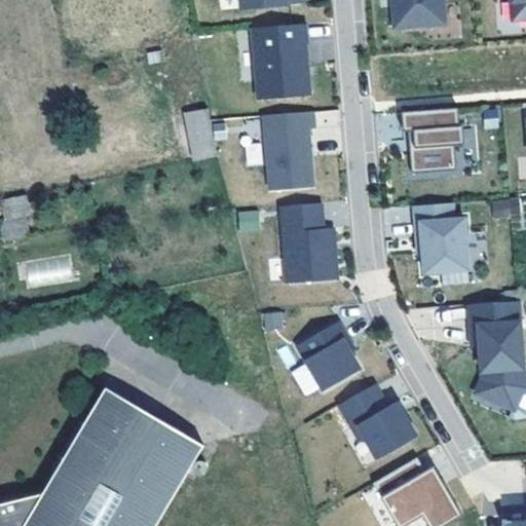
[(397,0),(398,5),(393,6),(395,27),(446,23),(444,0),(397,0)]
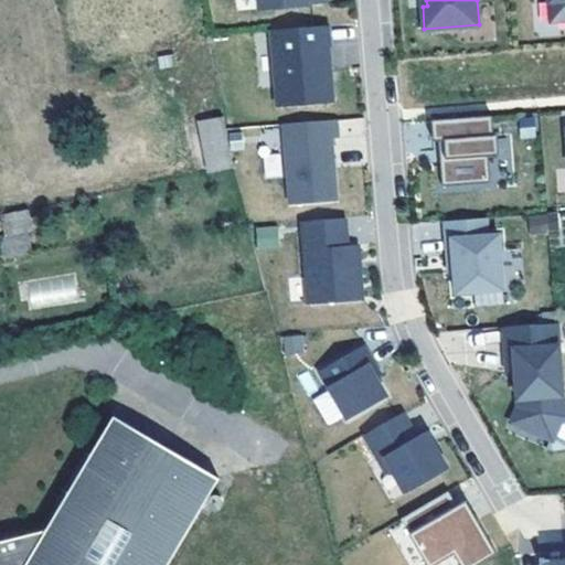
[(564,0),(548,0),(551,21),(564,20),(564,0)]
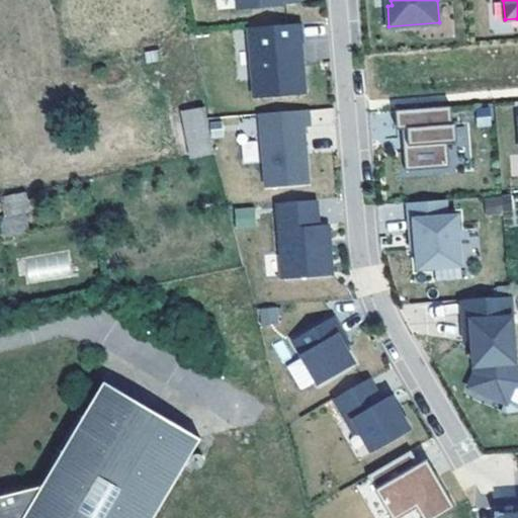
[(301,23),(249,27),(254,98),(305,94),(303,59),(295,60),(294,42),(300,42),(304,41),(301,23)]
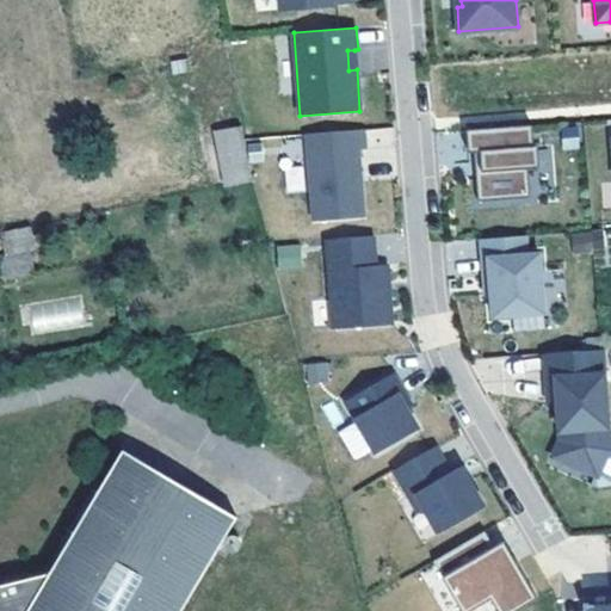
[(355,50),(347,50),(349,71),(357,69),(355,50)]
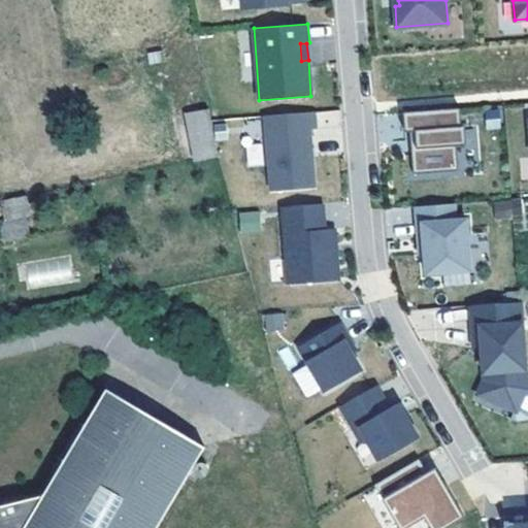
[(218,155),(202,64),(195,65),(177,68),(185,111),(193,109),(200,158),(218,155)]
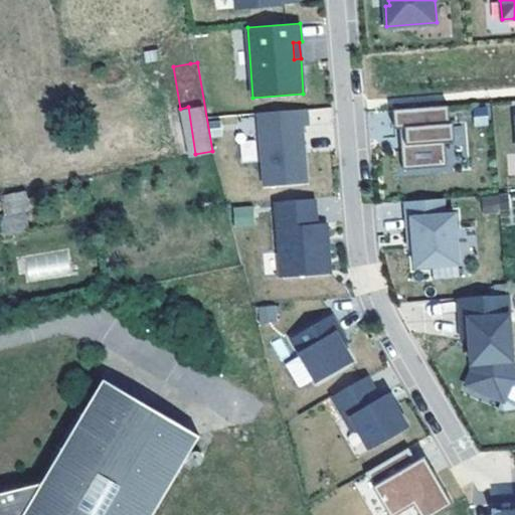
[(449,105),(393,110),(395,128),(400,128),(405,128),(406,144),(401,144),(403,169),(448,166),(446,141),(444,125),(451,124),(449,105)]
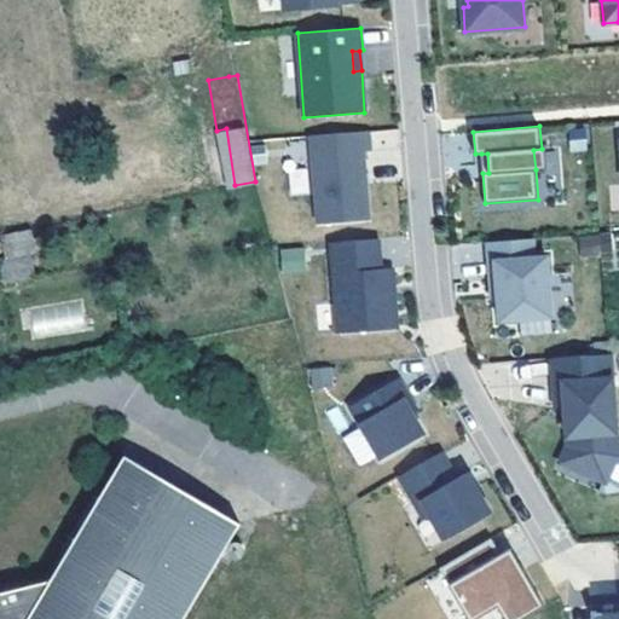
[(235,185),(226,128),(217,131),(226,187),(235,185)]
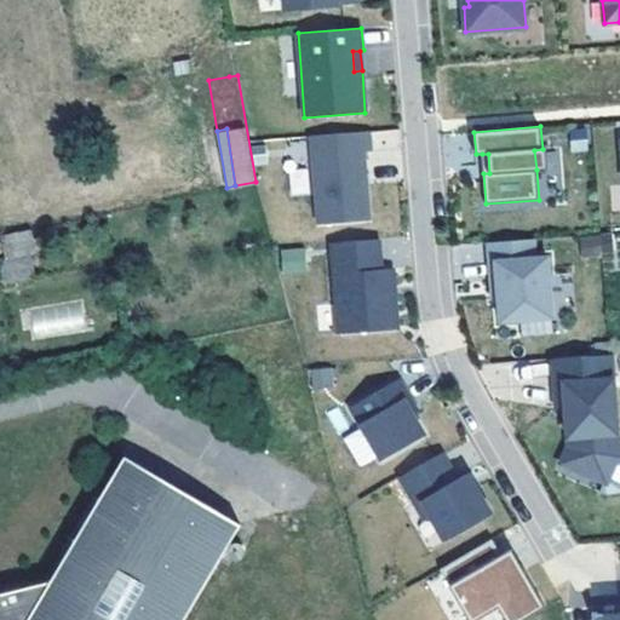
[(311,136),(319,224),(371,220),(365,151),(372,150),(371,131),(311,136)]
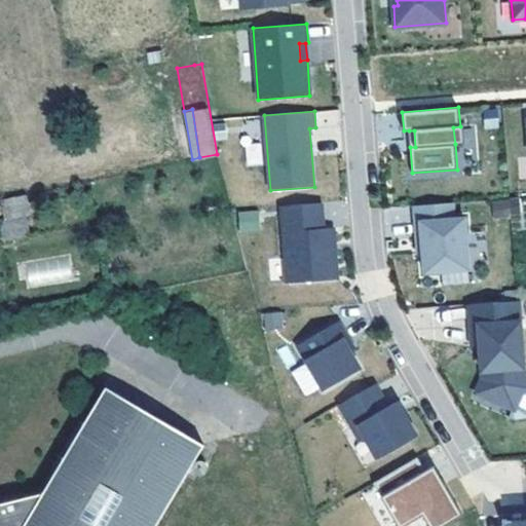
[(460,126),(453,127),(455,144),(464,144),(463,126),(460,126)]
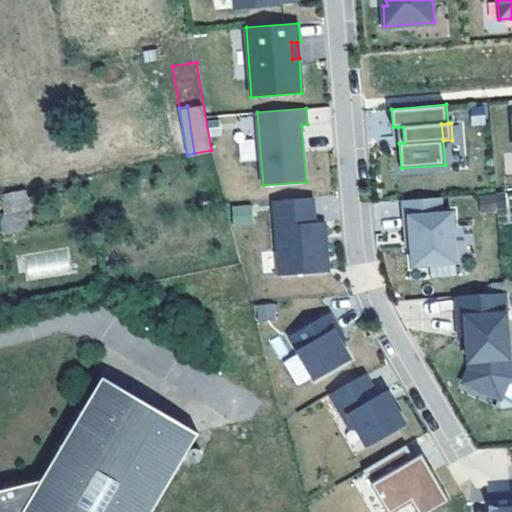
[(240,160),(256,160),(255,140),(239,140),(240,160)]
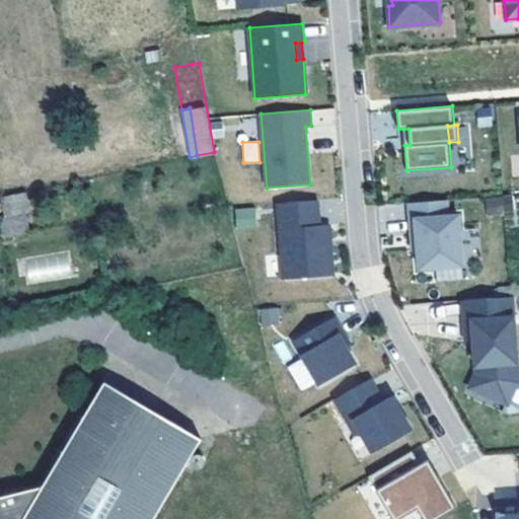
[(317,200),(278,203),(282,251),(284,250),(286,279),(334,275),(331,246),(326,246),(324,224),(319,225),(317,200)]
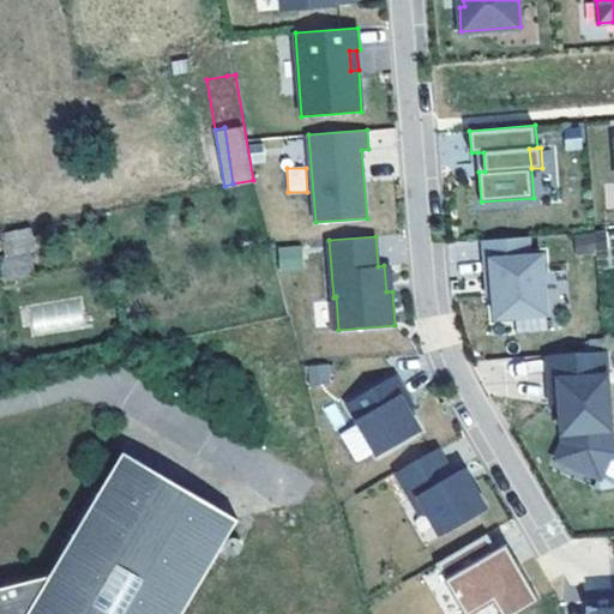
[(529,236),(485,240),(488,288),(493,287),(494,295),(495,318),(547,314),(542,254),(530,256),(529,236)]
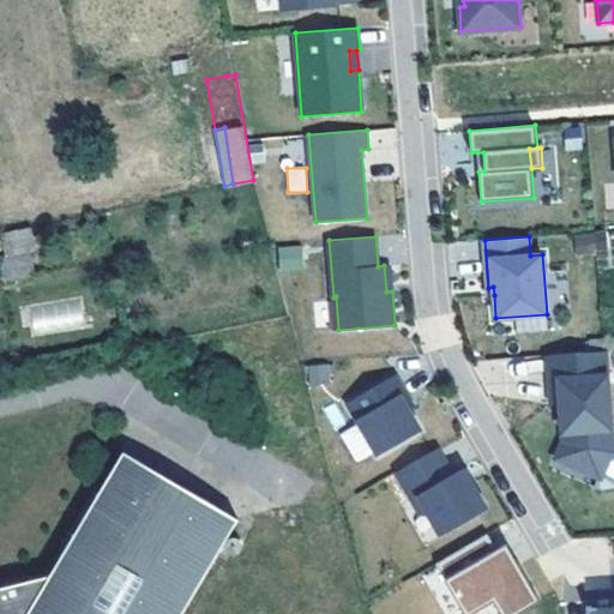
[(282,270),(304,269),(302,246),(280,247),(282,270)]
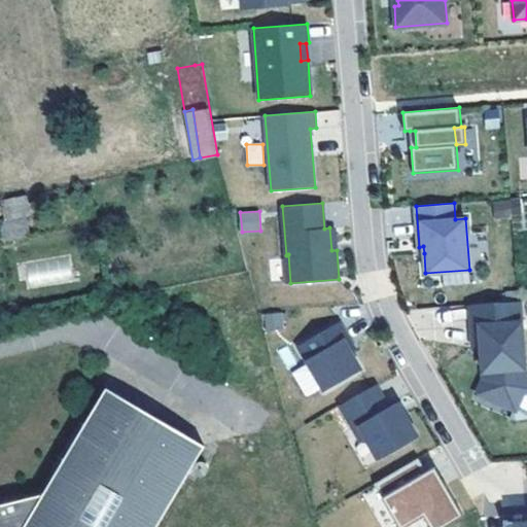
[(510,408),(523,375),(517,301),(470,305),(472,326),(480,325),(482,346),(483,365),(472,392),(510,408)]
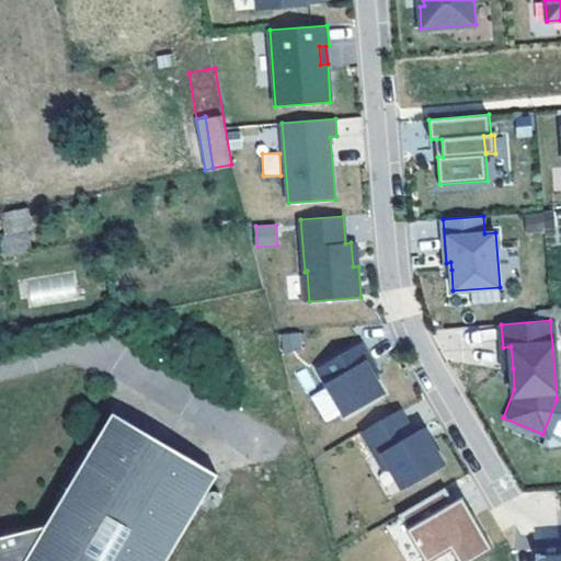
[(300,330),(278,336),(283,352),(304,345),(300,330)]
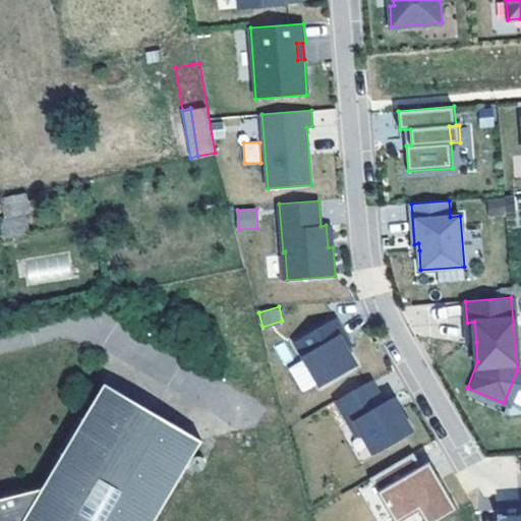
[(321,387),(356,365),(346,349),(339,336),(343,334),(335,319),(294,342),(321,387)]
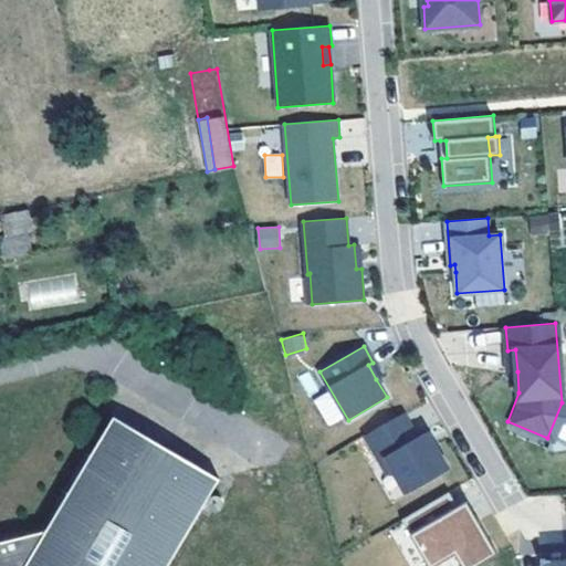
[(515,349),(507,350),(509,373),(517,371),(515,349)]
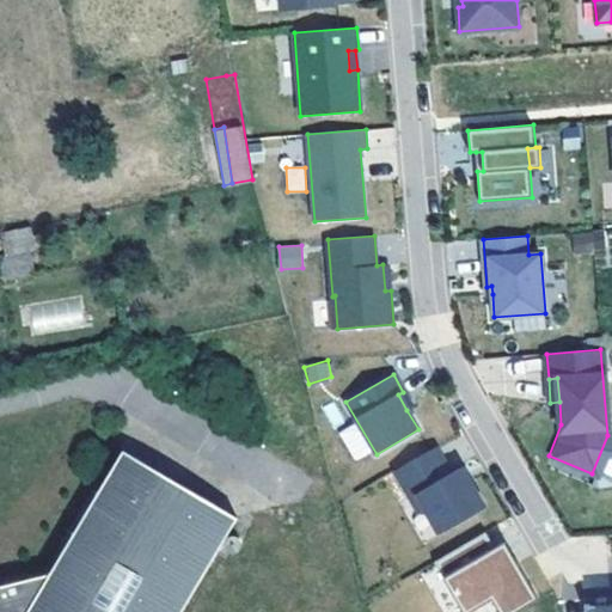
[(412,407),(403,392),(398,395),(407,410),(412,407)]
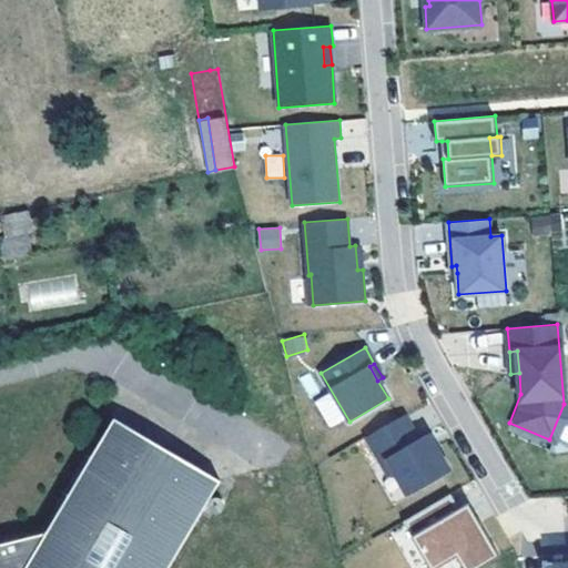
[(166,567),(221,476),(113,414),(48,528),(0,540),(0,567),(166,567)]
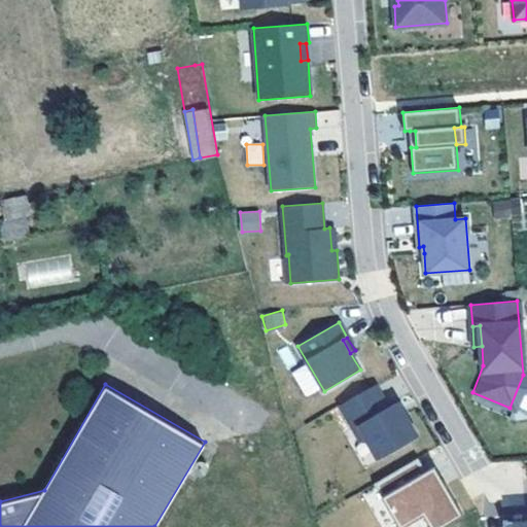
[(376,385),(340,406),(362,443),(367,440),(379,459),(418,436),(406,415),(400,417),(393,405),(389,407),(376,385)]
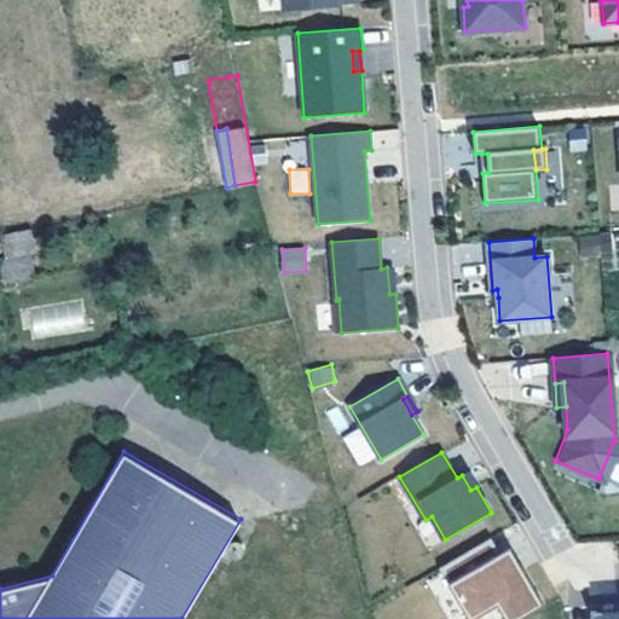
[(492,538),(444,566),(453,580),(449,584),(468,618),(474,618),(498,606),(505,618),(520,618),(544,605),(524,568),(514,574),(501,554),(492,538)]
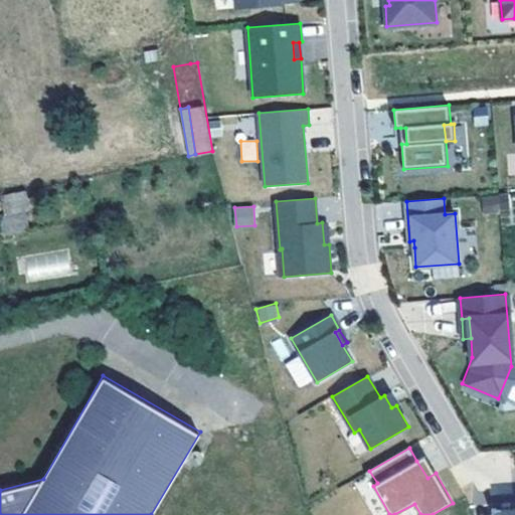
[(427,478),(436,473),(425,456),(416,461),(427,478)]
